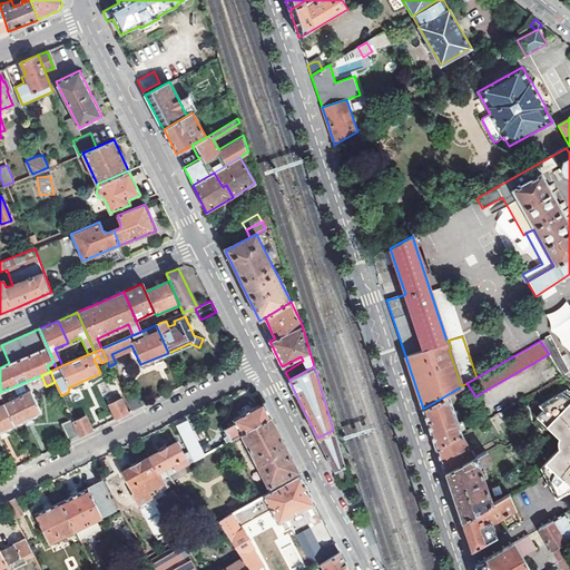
[(11,387),(0,392),(0,395),(15,426),(41,413),(30,391),(16,397),(11,387)]
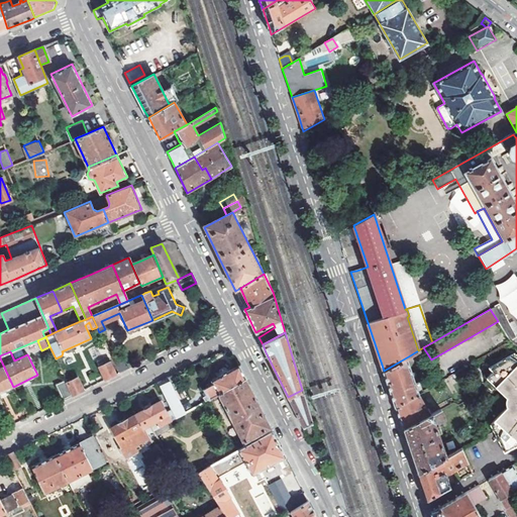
[(516,359),(507,352),(497,364),(498,365),(486,378),(510,402),(488,424),(504,451),(516,442),(516,359)]
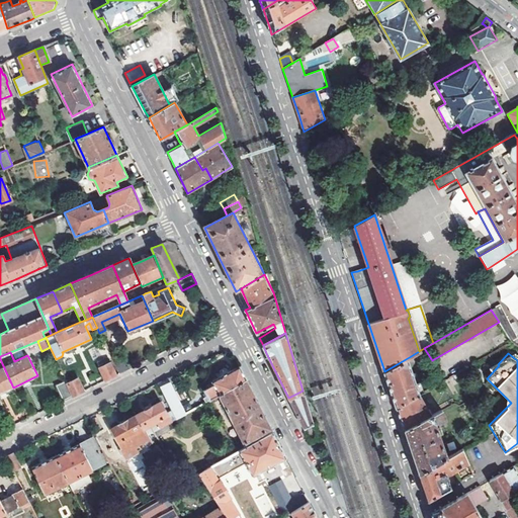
[(120,354),(111,358),(119,373),(127,369),(120,354)]
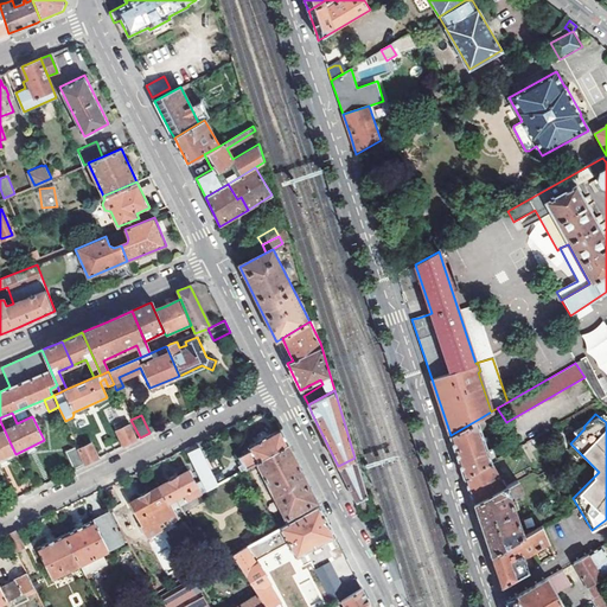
[(465,478),(491,462),(519,446),(512,434),(505,442),(489,454),(478,427),(481,426),(484,422),(481,417),(451,435),(457,454),(465,478)]
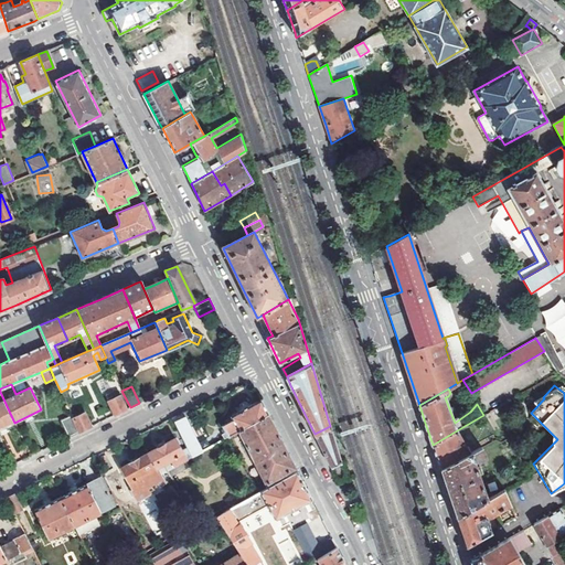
[(0,429),(14,423),(0,392),(0,429)]
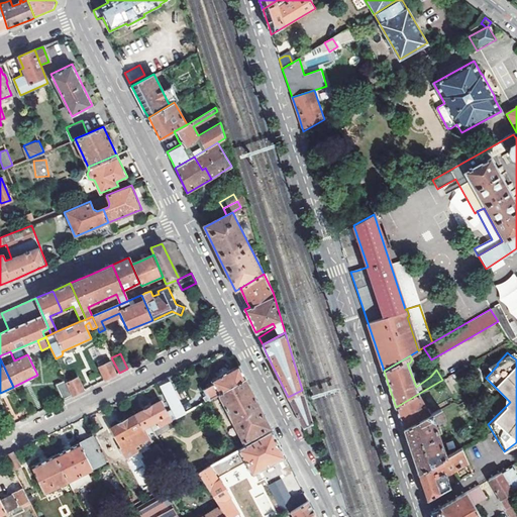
[(97,364),(105,380),(115,375),(107,358),(97,364)]
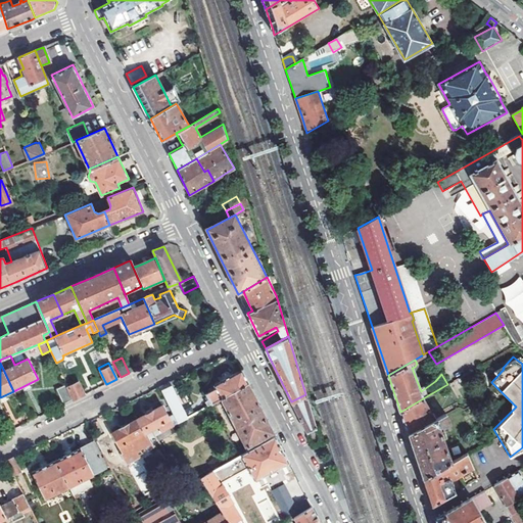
[(221,398),(248,383),(241,370),(230,377),(228,373),(226,372),(222,374),(222,375),(224,380),(214,385),(216,388),(206,393),(211,403),(221,398)]
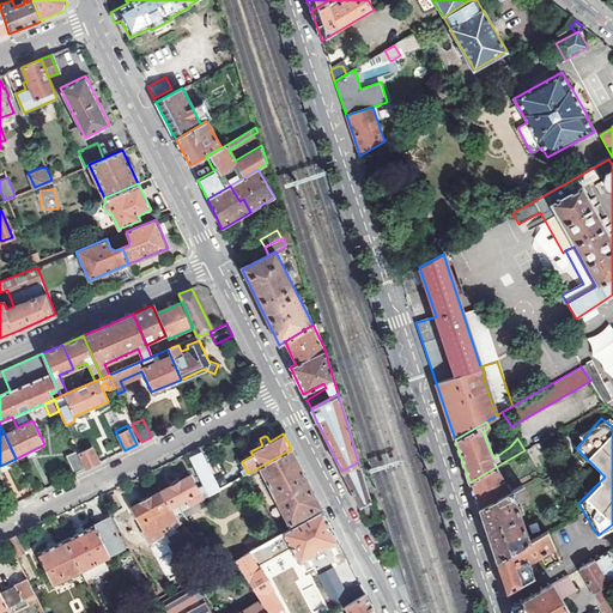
[(199,448),(206,463),(216,459),(207,443),(199,448)]
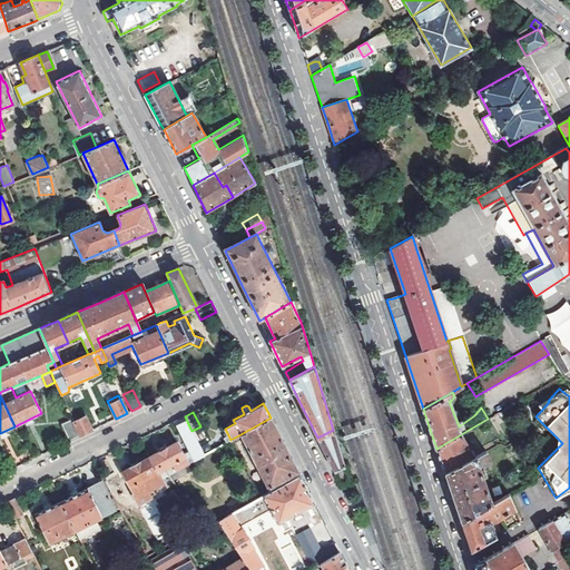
[(84,415),(72,421),(79,436),(91,431),(84,415)]
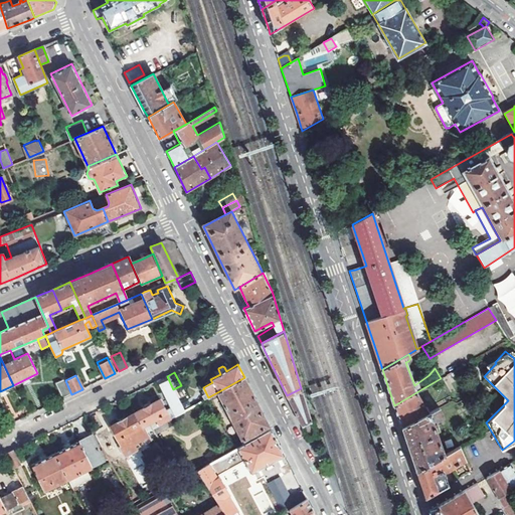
[(176,415),(184,410),(181,405),(173,389),(167,376),(159,380),(176,415)]
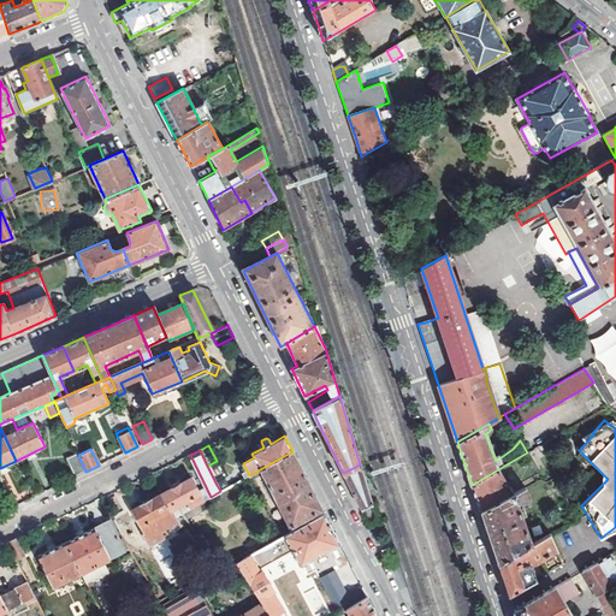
[(290,526),(321,509),(307,481),(292,451),(260,469),(290,526)]
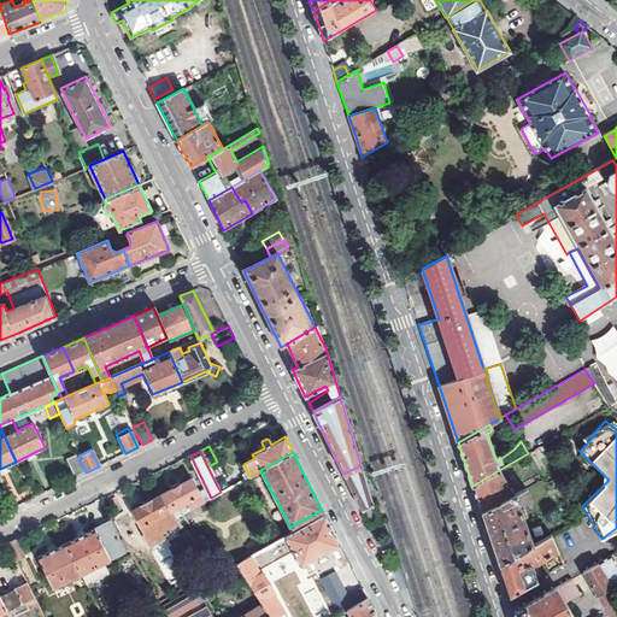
[(78,456),(77,453),(65,459),(74,479),(86,472),(78,456)]
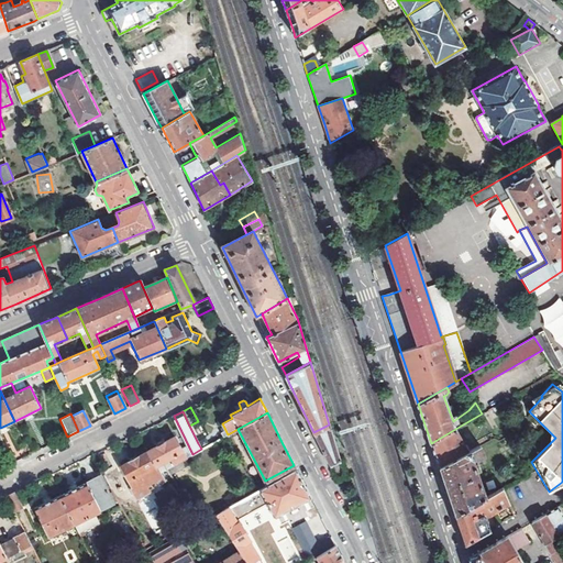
[(319,443),(330,465),(340,461),(329,424),(313,432),(319,443)]
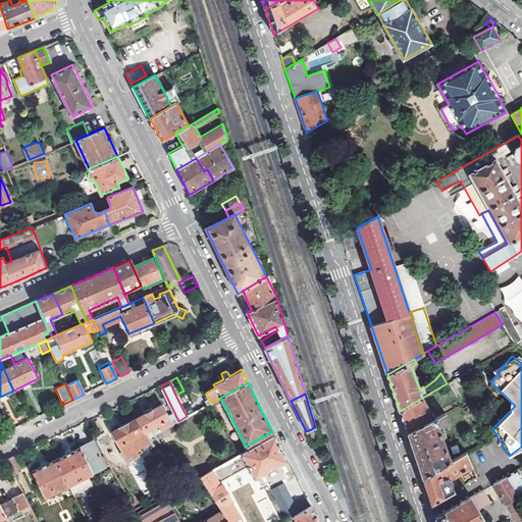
[(407,433),(434,418),(432,416),(434,414),(432,412),(431,413),(422,398),(400,411),(405,427),(407,433)]
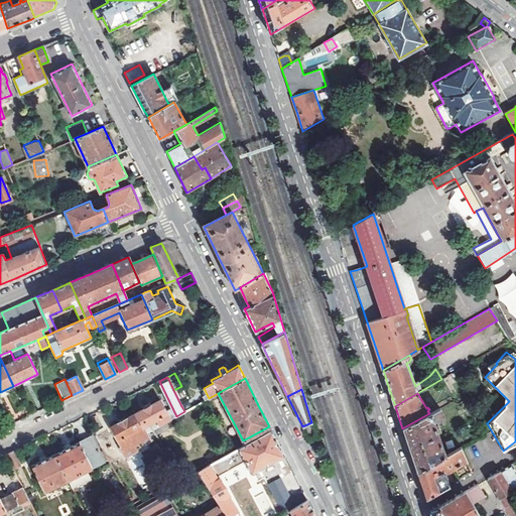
[(152,429),(169,420),(169,419),(159,399),(135,414),(141,427),(143,426),(149,423),(152,429)]
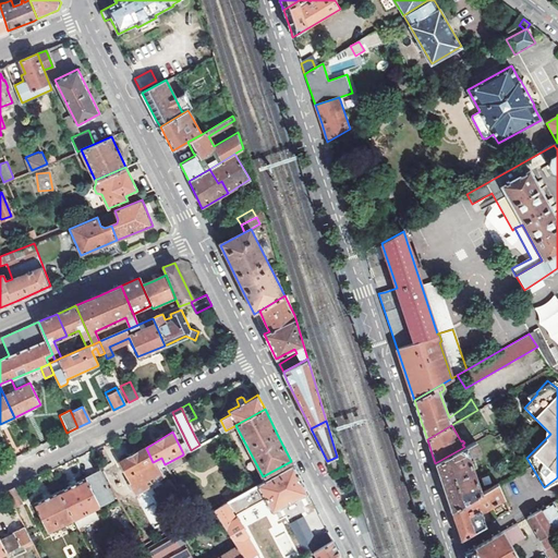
[(451,509),(481,492),(468,455),(480,449),(476,440),(464,447),(435,463),(444,487),(451,509)]
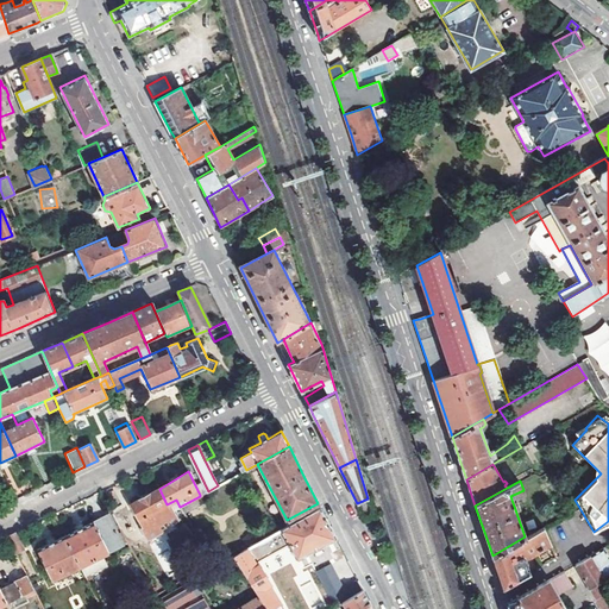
[(167,504),(159,489),(113,516),(121,529),(138,519),(143,527),(140,528),(148,540),(167,529),(167,528),(180,521),(169,503),(167,504)]
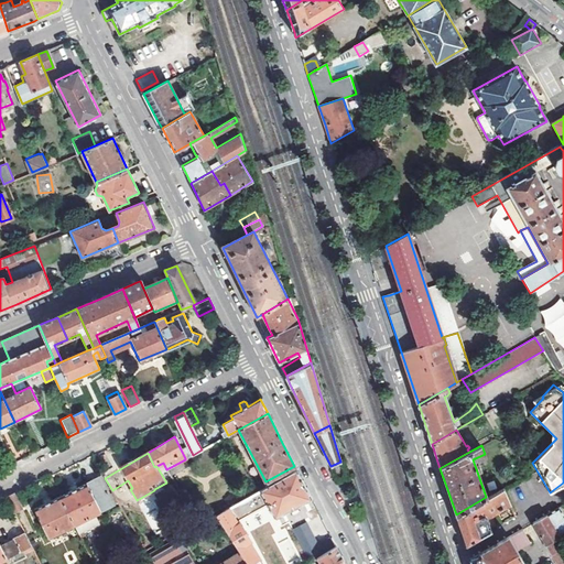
[(166,469),(171,476),(188,466),(185,459),(166,469)]
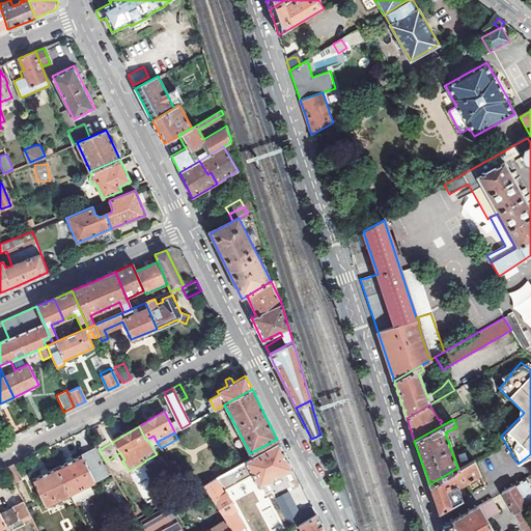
[(258,487),(292,469),(279,443),(204,485),(226,521),(232,530),(243,530),(240,525),(243,524),(234,511),(235,510),(226,494),(225,495),(220,485),(227,480),(232,488),(246,480),(242,474),(249,469),(258,487)]
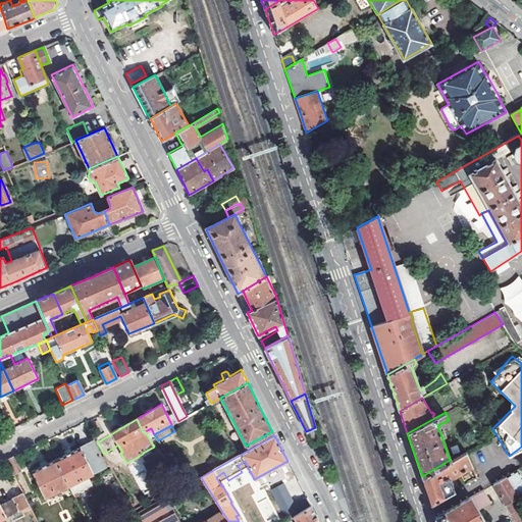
[(106,468),(94,442),(57,460),(69,486),(73,494),(94,485),(89,476),(106,468)]
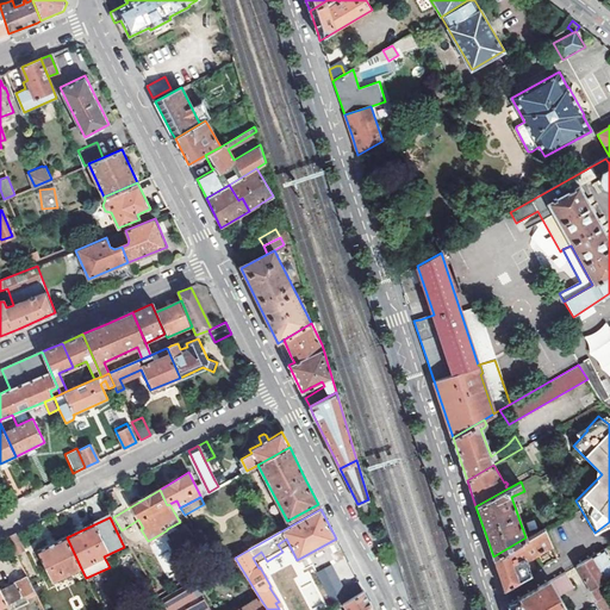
[(498,573),(504,590),(531,574),(527,565),(528,564),(527,561),(526,560),(526,559),(523,558),(530,555),(552,545),(545,528),(526,537),(493,556),(498,573)]
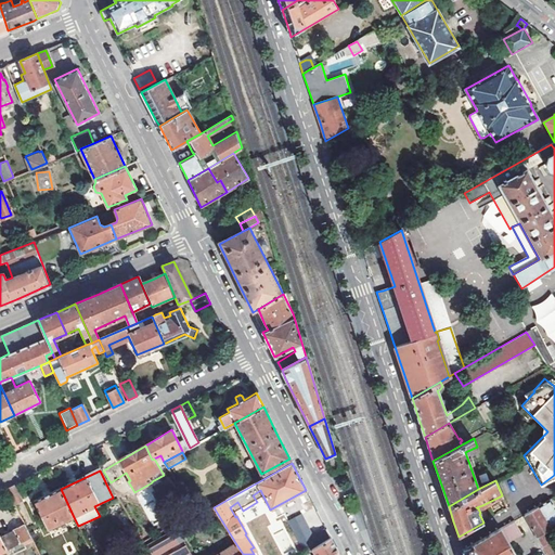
[(8,490),(15,505),(23,501),(15,486),(8,490)]
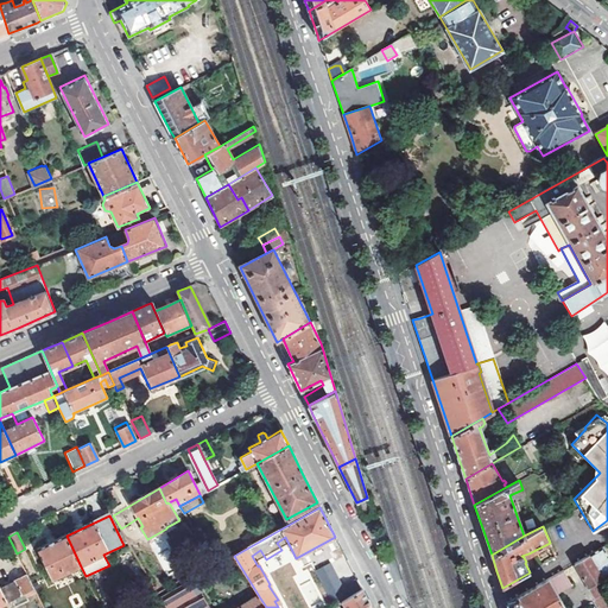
[(52,581),(81,567),(67,536),(39,550),(52,581)]
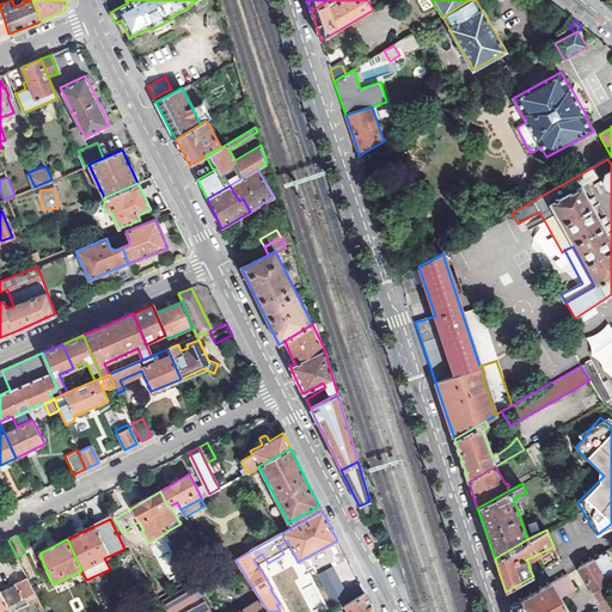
[(593,557),(611,589),(611,558),(606,550),(593,557)]
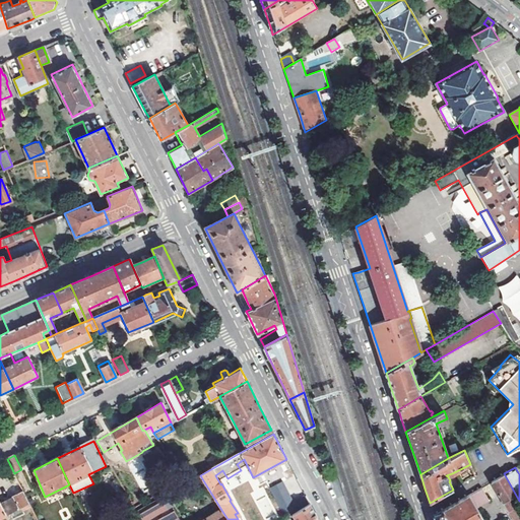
[(499,519),(519,519),(519,501),(504,473),(491,481),(513,519),(502,519),(501,519),(499,519)]
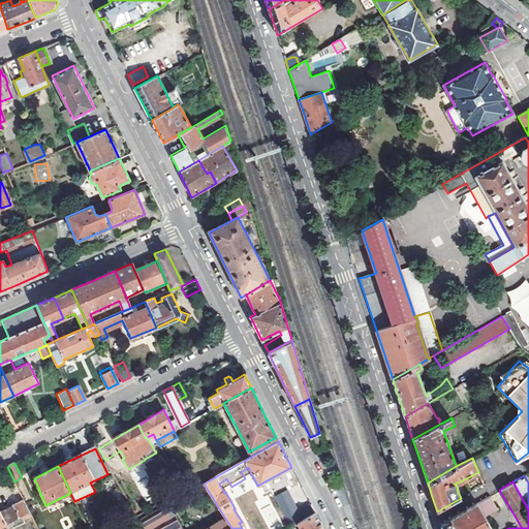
[(175,487),(179,493),(186,489),(182,483),(175,487)]
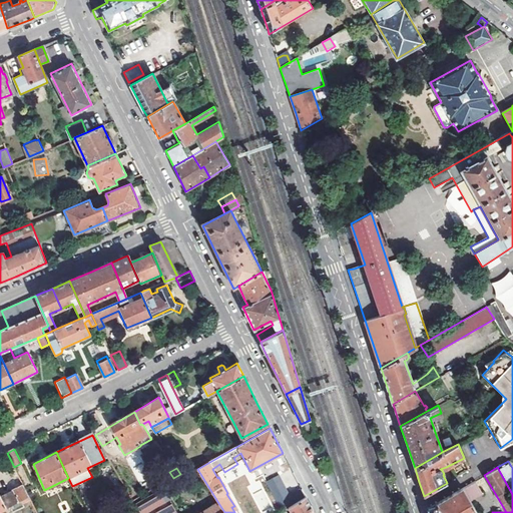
[(266,481),(278,505),(291,499),(280,474),(266,481)]
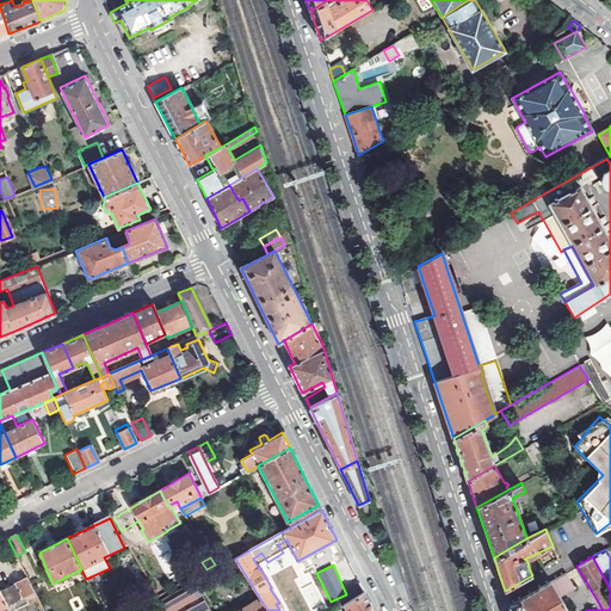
[(551,580),(560,597),(574,588),(565,572),(551,580)]
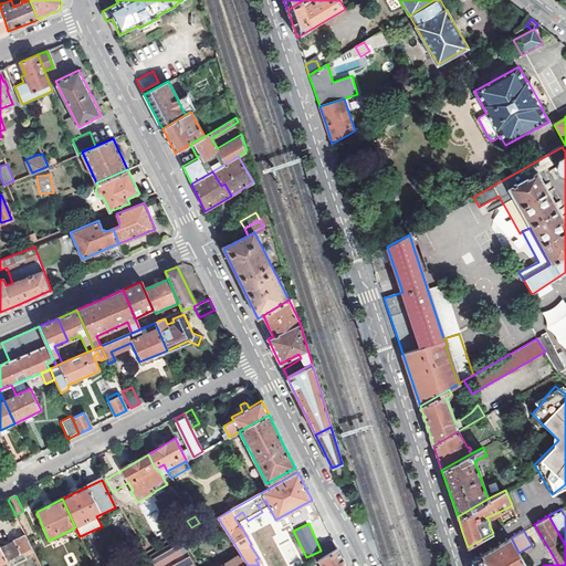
[(34,553),(25,535),(14,541),(14,542),(1,548),(0,546),(0,565),(12,559),(14,565),(28,559),(27,557),(34,553)]
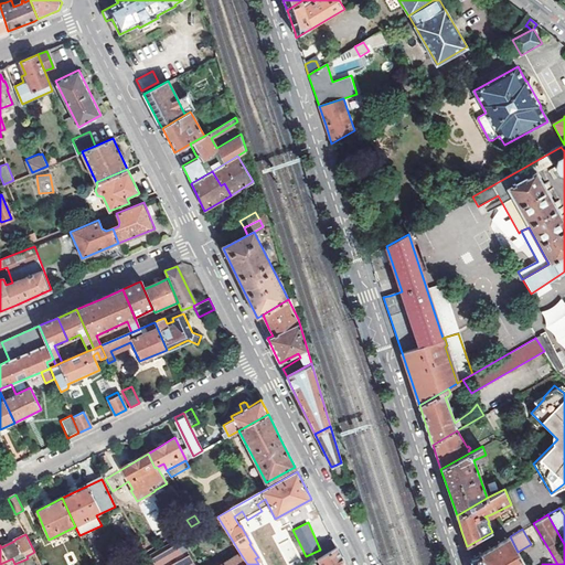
[(472,564),(522,564),(525,564),(518,552),(510,536),(471,558),(472,564)]
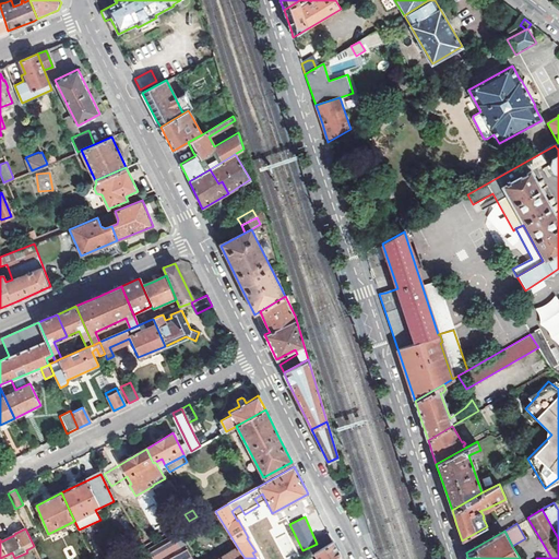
[(245,558),(238,548),(219,558),(192,558),(178,533),(147,550),(152,558),(245,558)]
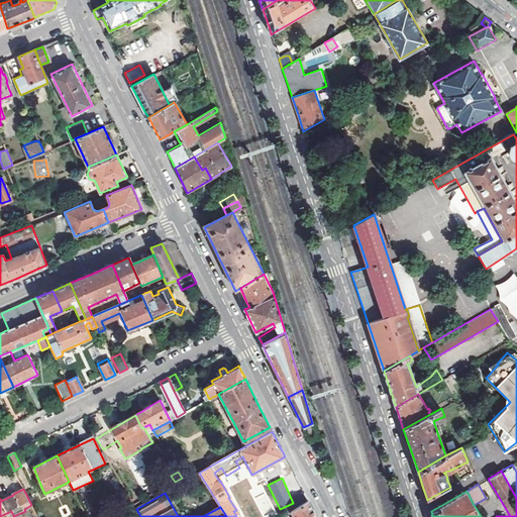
[(308,501),(291,512),(294,516),(290,516),(288,513),(282,516),(316,516),(314,513),(308,501)]
